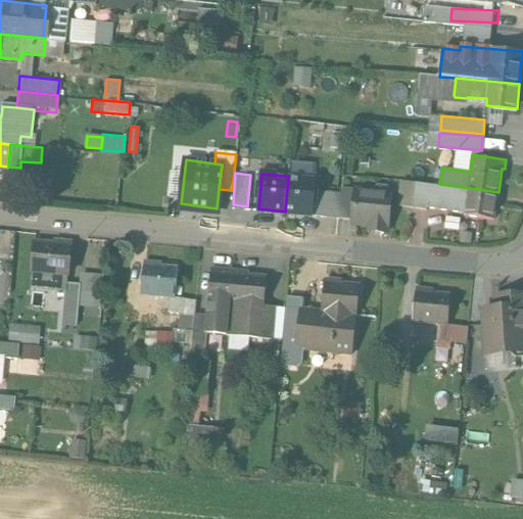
[(316,179),(288,176),(285,211),(313,214),(316,179)]
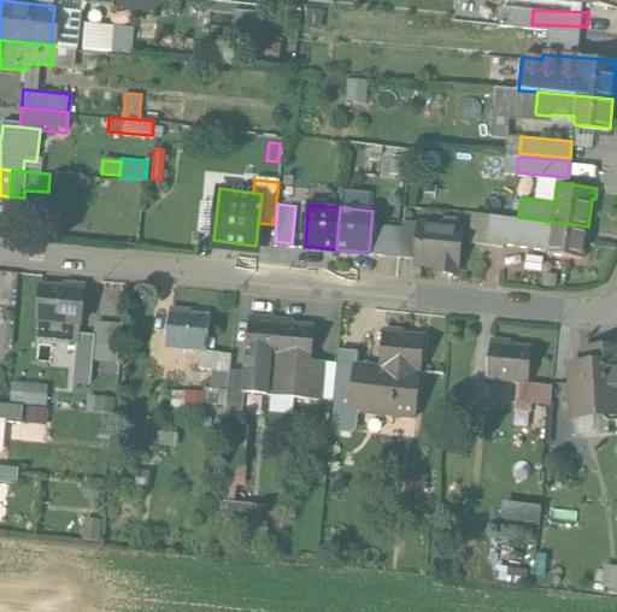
[(491,213),(474,212),(470,239),(487,241),(491,213)]
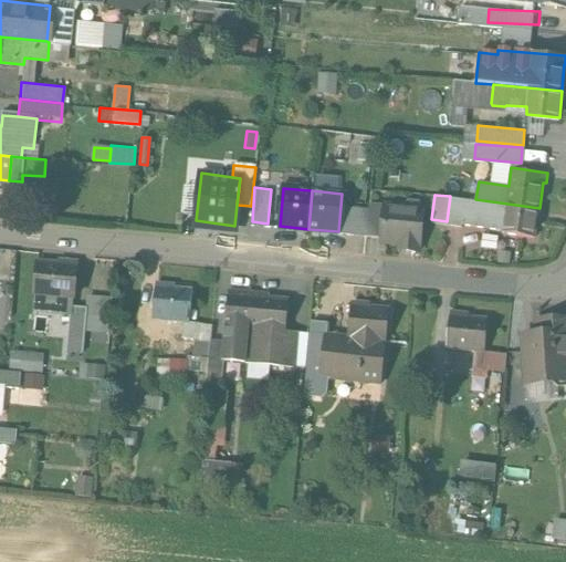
[(468,198),(450,196),(447,221),(463,225),(464,221),(468,198)]
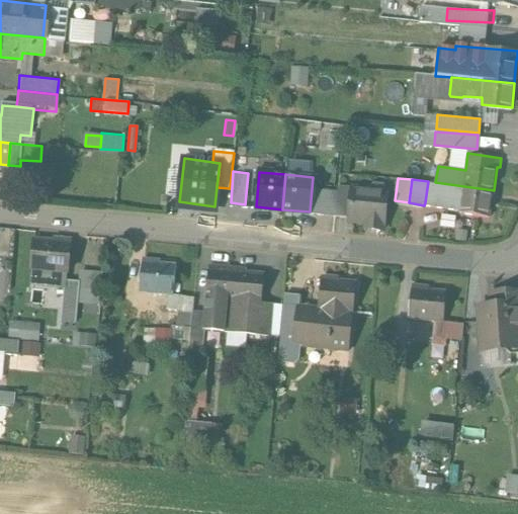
[(435,182),(428,181),(425,202),(460,207),(459,210),(490,215),(494,190),(435,182)]
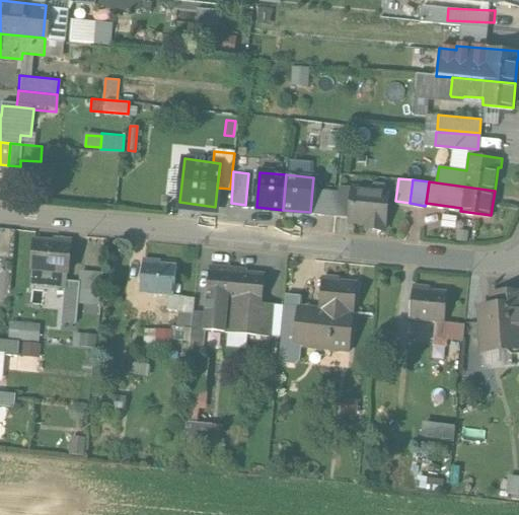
[(368,188),(354,187),(350,216),(350,219),(366,221),(366,226),(385,228),(388,191),(383,184),(376,182),(368,188)]
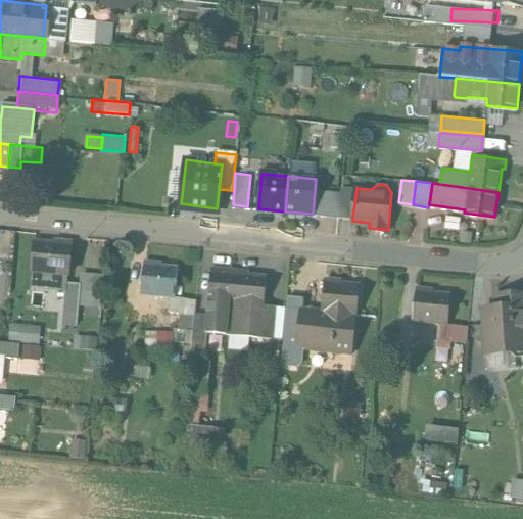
[(357,188),(341,186),(340,193),(338,216),(352,218),(357,188)]
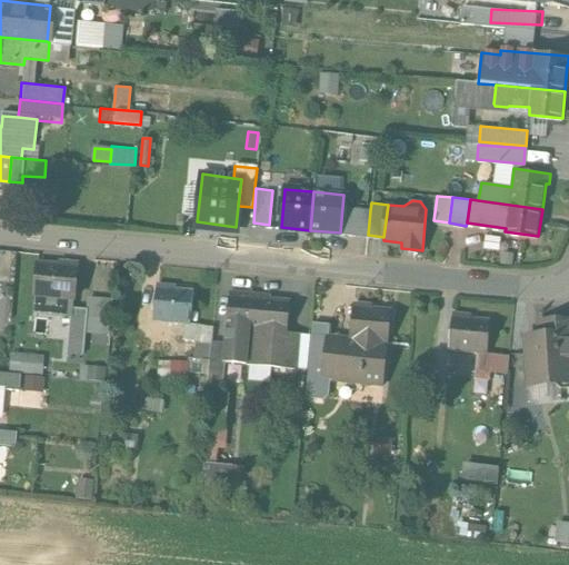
[(370,210),(357,208),(355,234),(368,235),(370,210)]
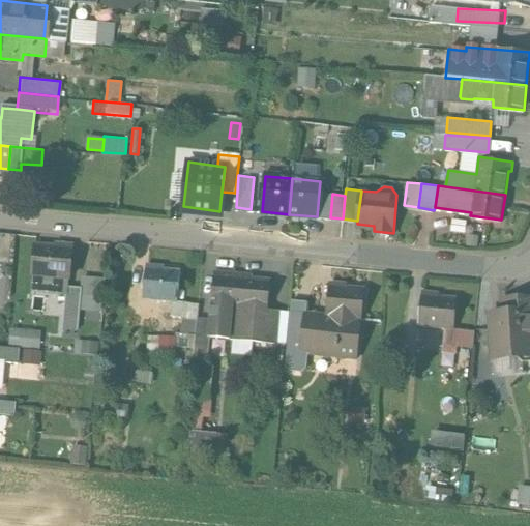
[(60,245),(36,243),(32,273),(68,276),(71,242),(60,241),(60,245)]
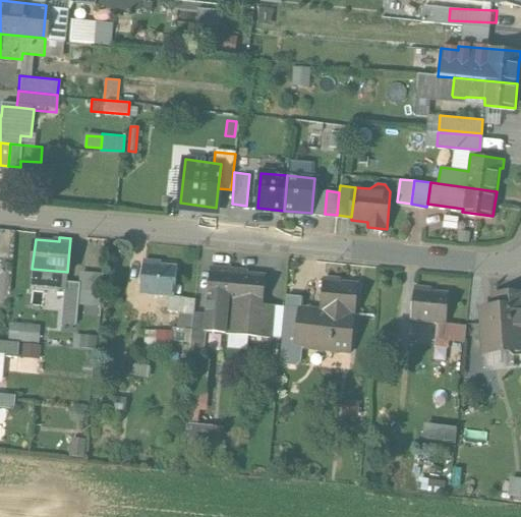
[(178,265),(154,263),(155,259),(145,257),(140,293),(176,296),(178,265)]
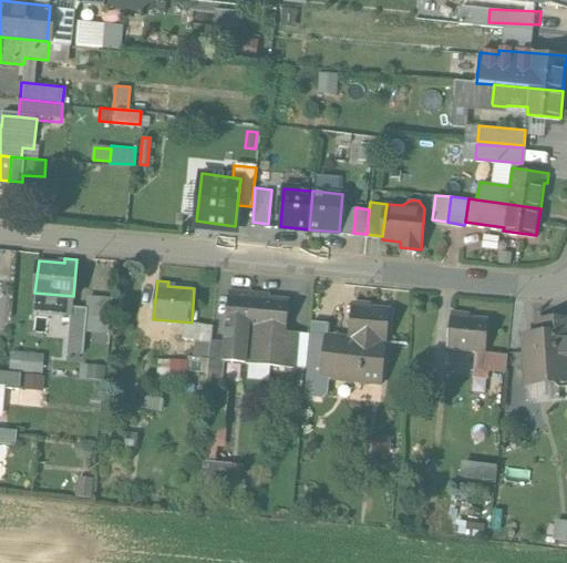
[(251,290),(228,288),(224,341),(222,358),(226,359),(245,360),(251,290)]
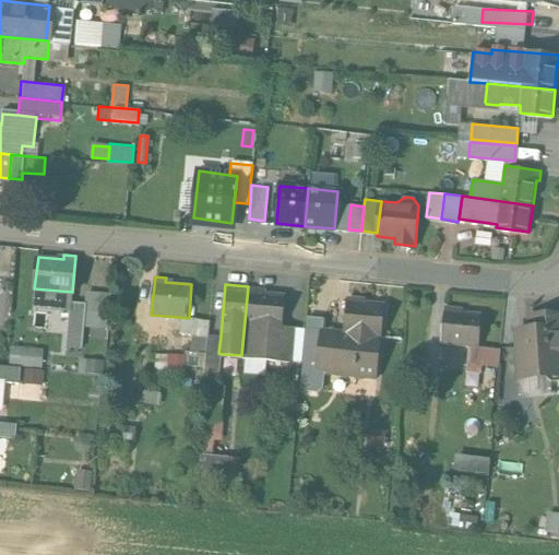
[(285,293),(259,291),(260,287),(248,286),(241,355),(290,359),(294,325),(282,323),(285,293)]
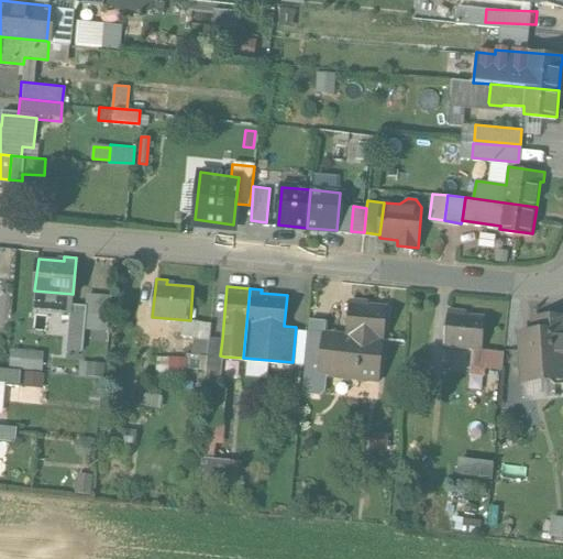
[(387,304),(362,302),(362,299),(351,298),(348,332),(327,330),(323,330),(321,359),(319,372),(379,379),(387,304)]
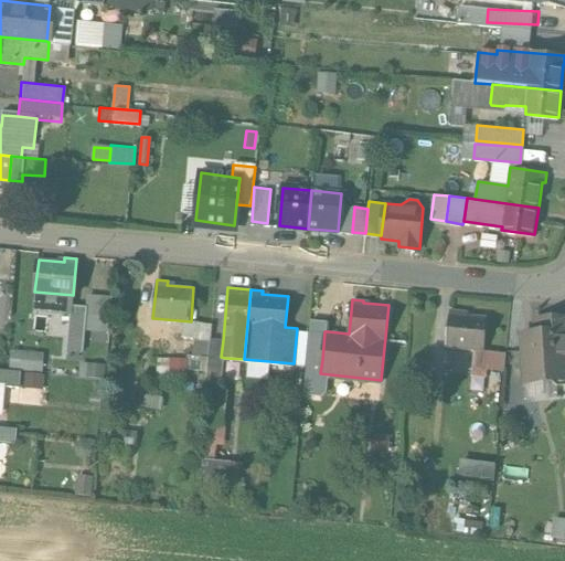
[(85,307),(71,306),(68,334),(84,335),(85,307)]
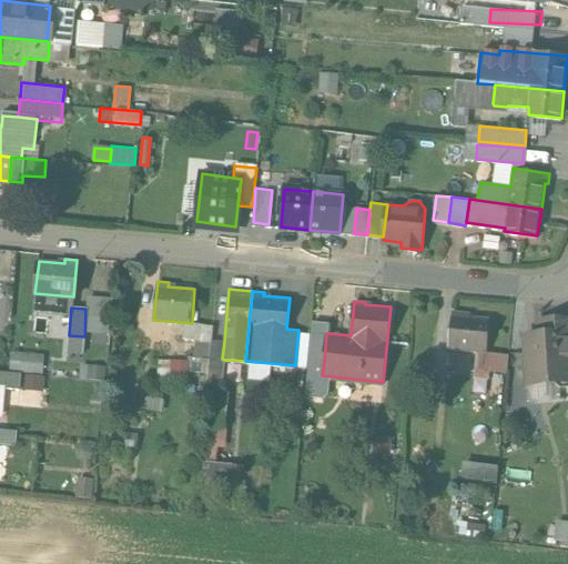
[(487,318),(462,314),(463,312),(452,311),(448,349),(476,352),(483,352),(487,318)]
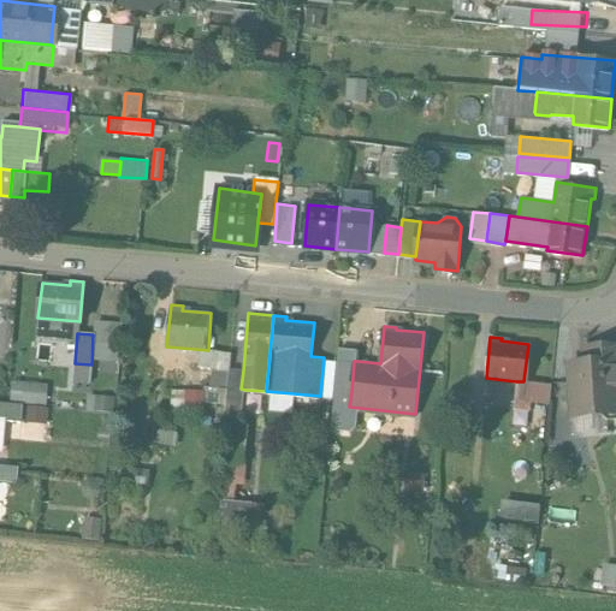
[(615,344),(581,346),(582,367),(568,367),(570,414),(598,413),(606,420),(615,419),(615,344)]
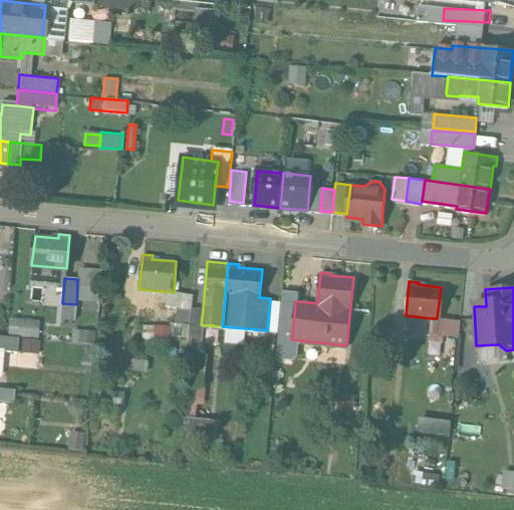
[(299,290),(284,289),(281,325),(293,327),(295,301),(298,301),(299,290)]
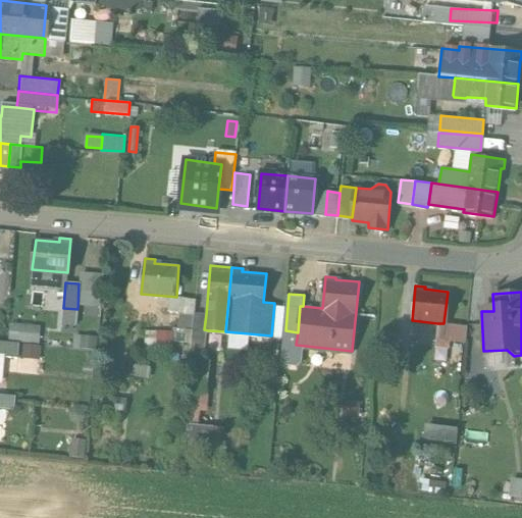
[(206,314),(194,313),(190,350),(206,351),(208,330),(204,329),(206,314)]
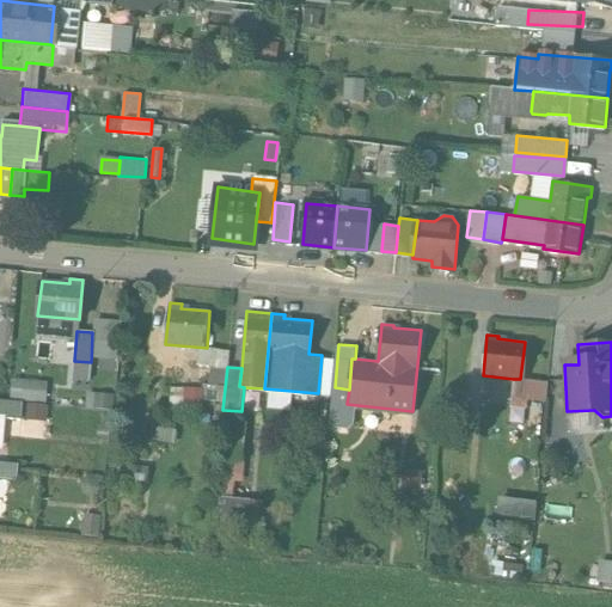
[(17,376),(16,396),(53,397),(53,378),(17,376)]
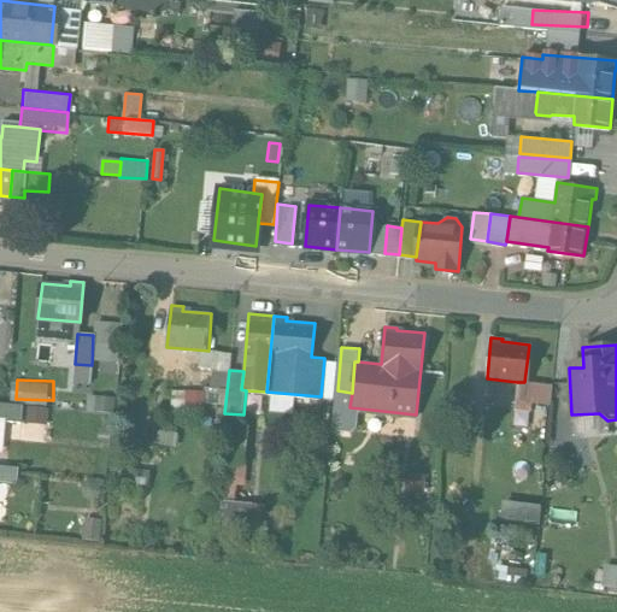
[(524,382),(517,382),(513,410),(528,411),(529,401),(544,402),(545,384),(524,382)]
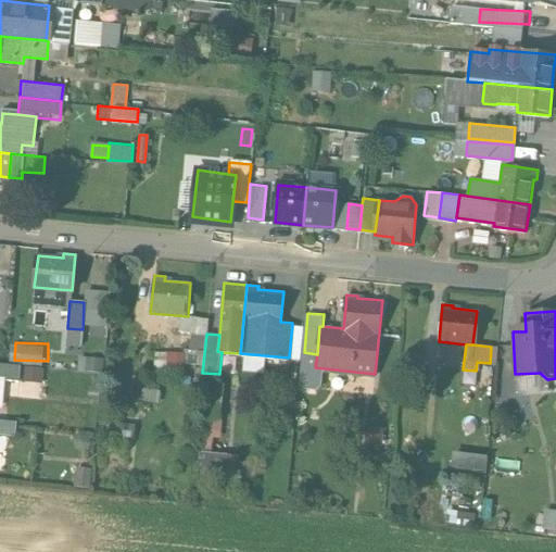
[(223,383),(209,381),(204,416),(219,418),(223,383)]
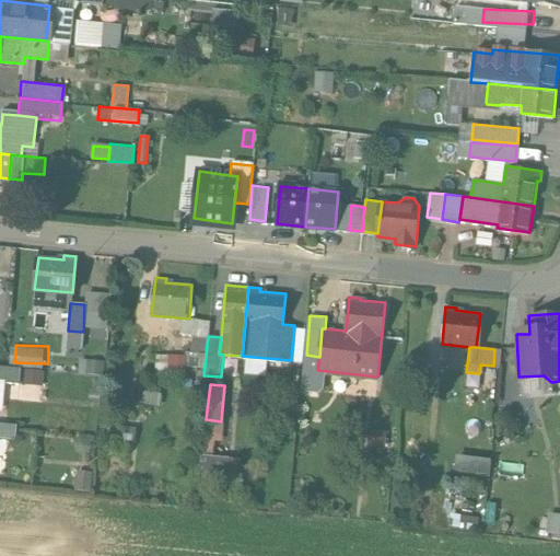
[(463,468),(498,470),(498,454),(464,453),(463,468)]
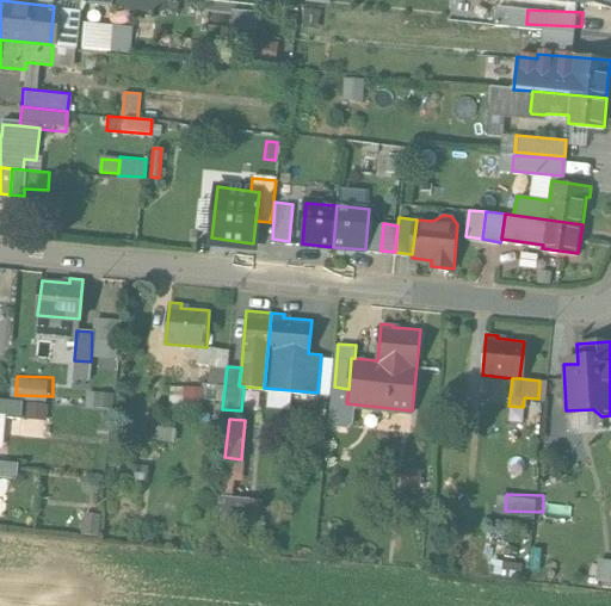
[(264,499),(220,495),(217,520),(279,525),(281,507),(263,506),(264,499)]
